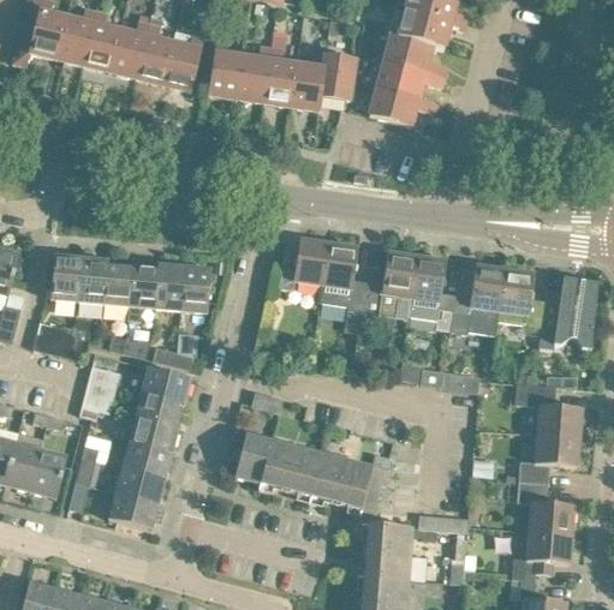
[(54,1),(49,0),(29,0),(13,63),(28,66),(31,52),(57,59),(67,17),(51,12),(54,1)]
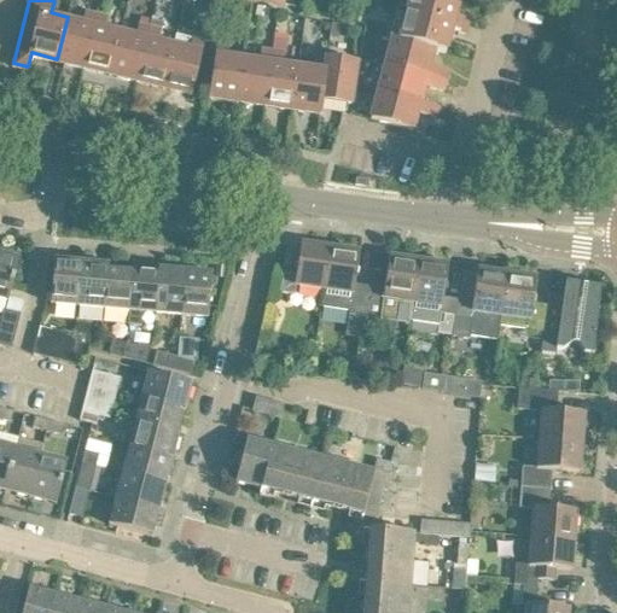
[(399,0),(390,35),(393,35),(435,46),(446,50),(452,27),(465,30),(469,18),(455,15),(459,0),(399,0)]
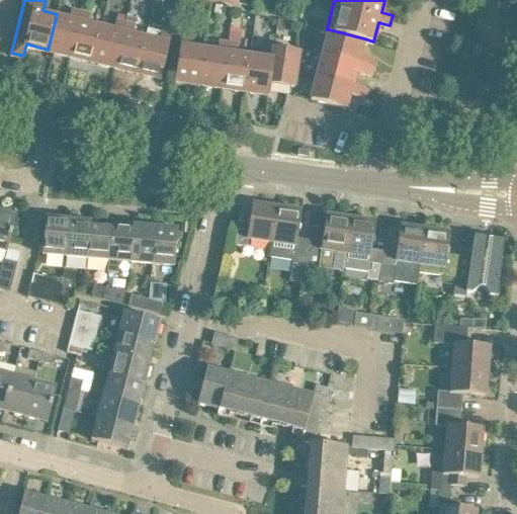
[(48,50),(70,55),(81,9),(72,7),(70,17),(57,14),(48,50)]
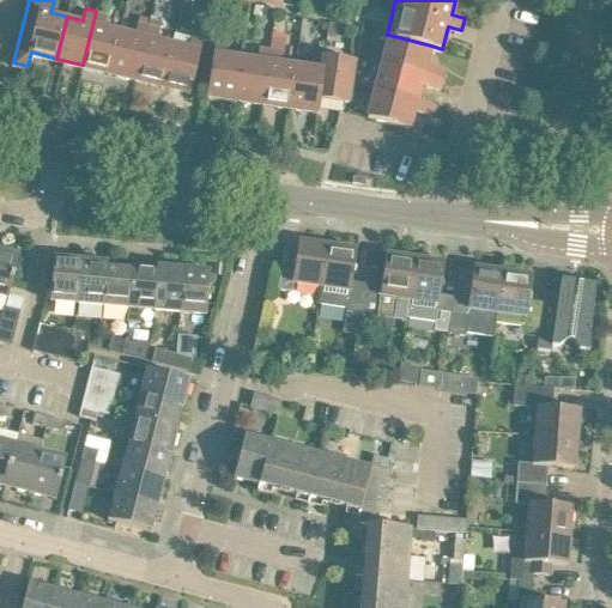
[(109,71),(120,29),(104,25),(107,14),(96,11),(83,65),(109,71)]
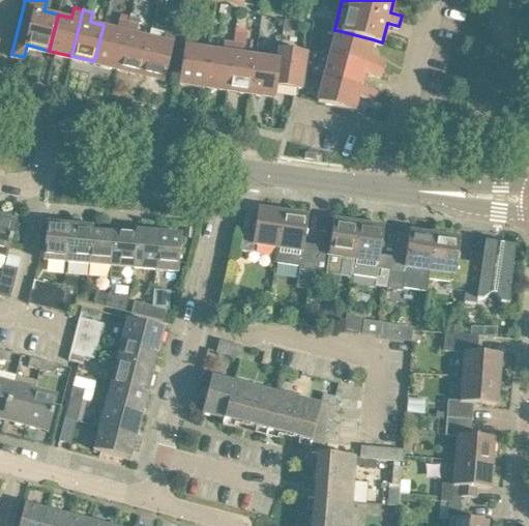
[(118,67),(130,13),(128,21),(119,19),(117,29),(104,25),(94,61),(118,67)]
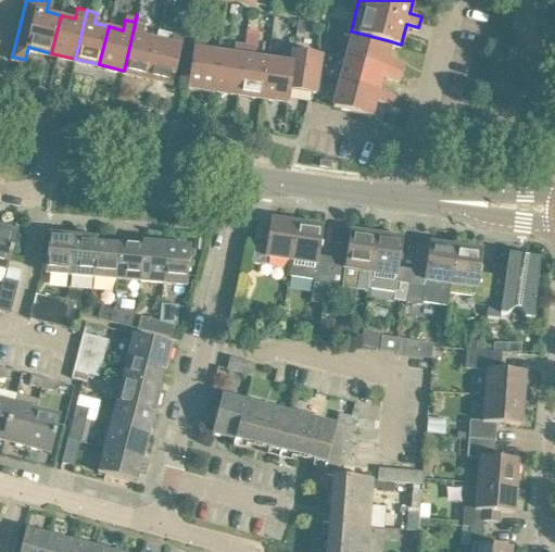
[(137,14),(124,71),(148,76),(156,38),(142,35),(144,24),(147,16),(137,14)]
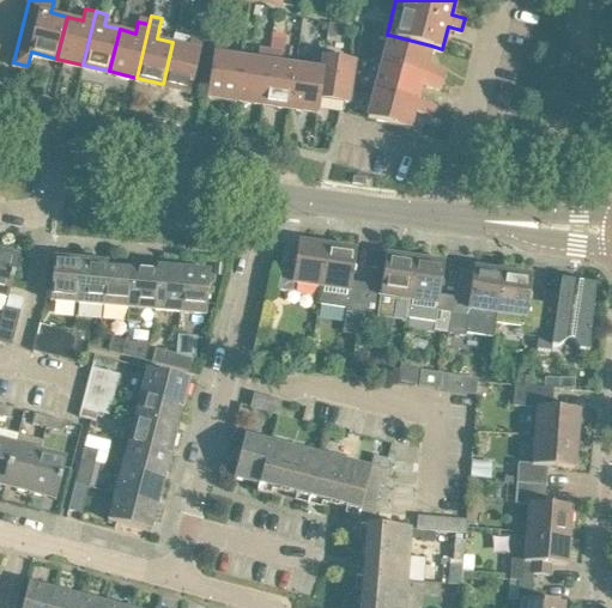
[(173,42),(163,84),(191,91),(194,76),(195,67),(204,37),(192,35),(176,30),(173,42)]
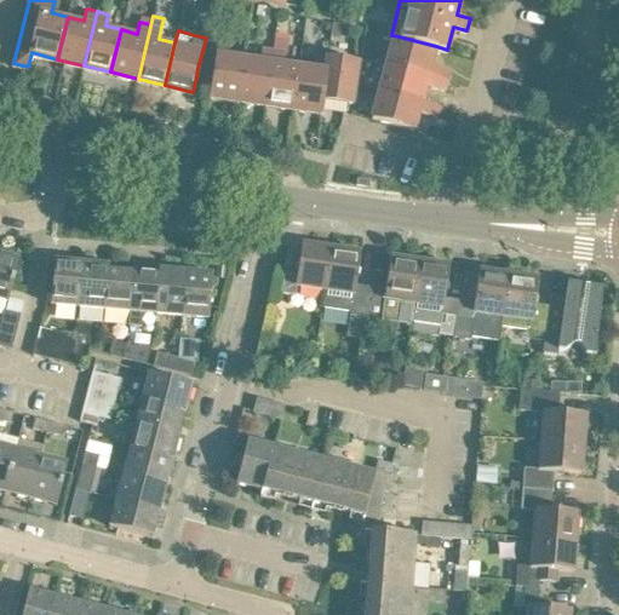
[(394,35),(388,62),(447,78),(451,68),(433,63),(436,46),(394,35)]
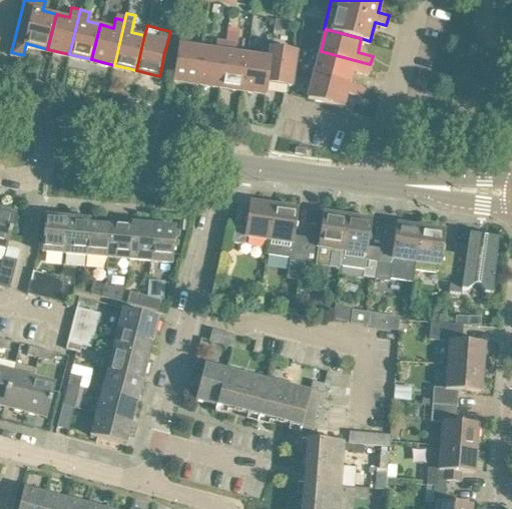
[(196,82),(202,46),(188,44),(190,34),(180,33),(173,78),(196,82)]
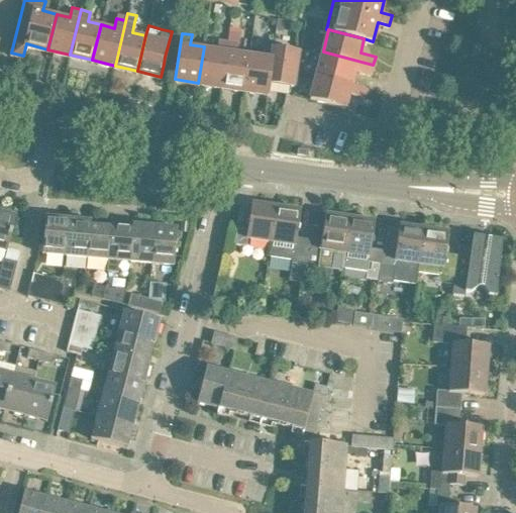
[(204,46),(198,83),(221,86),(228,40),(219,38),(217,48),(204,46)]
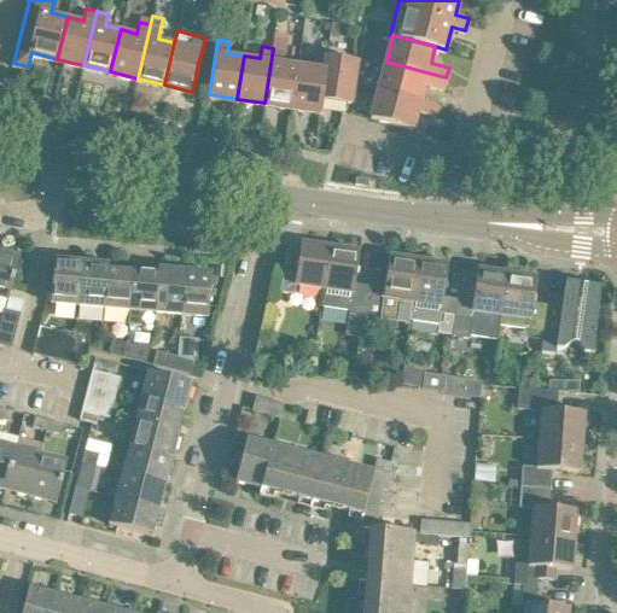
[(298,64),(283,62),(284,50),(273,48),(265,103),(292,107),(298,64)]
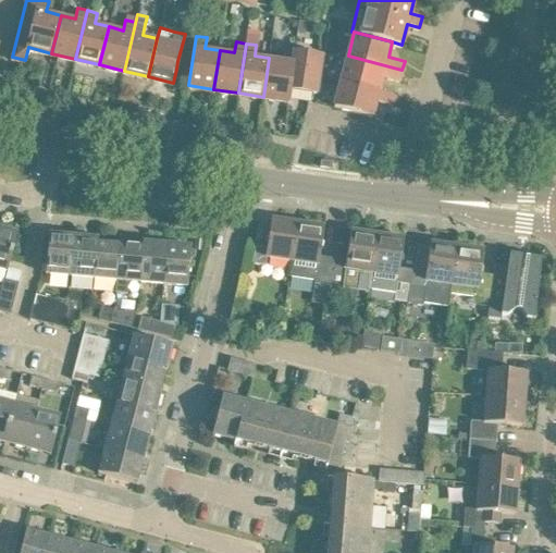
[(296,48),(295,48),(295,50),(285,49),(284,60),(269,58),(263,97),(288,100),(291,87),(296,48)]
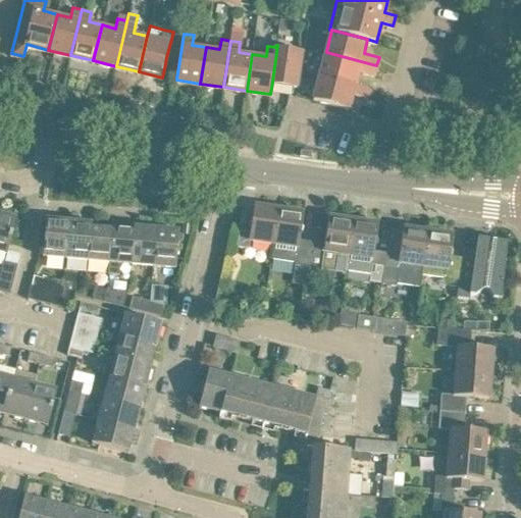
[(302,49),(277,45),(272,82),(297,86),(302,49)]
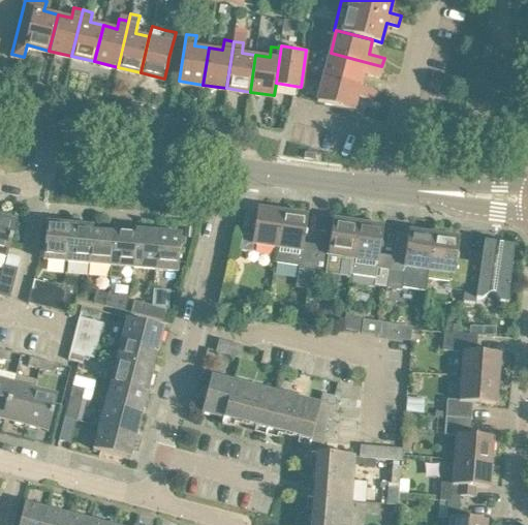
[(331,53),(324,74),(361,85),(364,70),(379,74),(381,66),(331,53)]
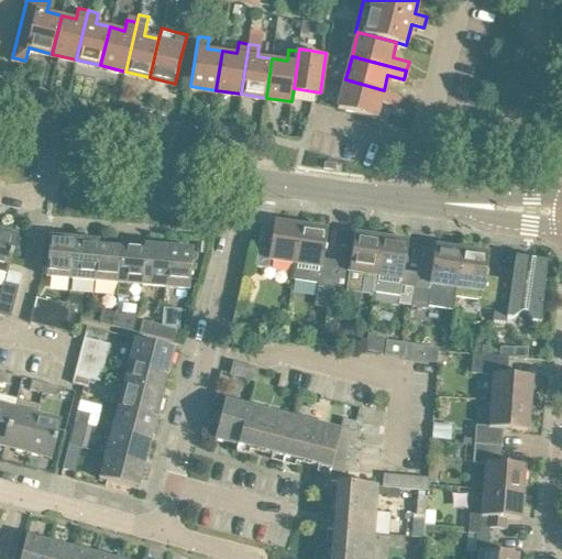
[(345,79),(339,106),(376,116),(381,99),(397,105),(400,95),(384,90),(345,79)]
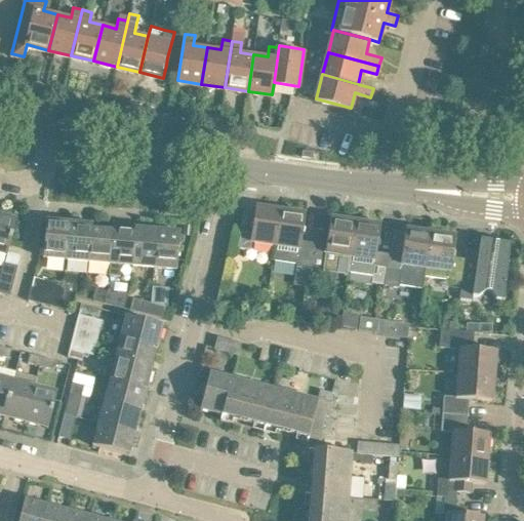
[(276,243),(281,207),(256,203),(251,231),(242,230),(238,245),(250,247),(251,240),(276,243)]
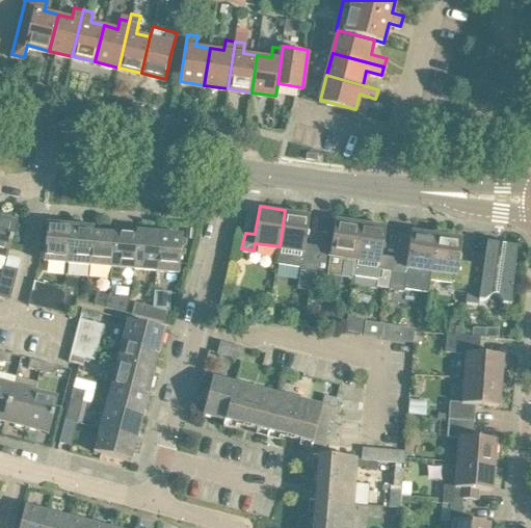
[(315,269),(319,243),(306,242),(310,213),(285,210),(280,246),(303,251),(300,272),(314,274),(315,269)]
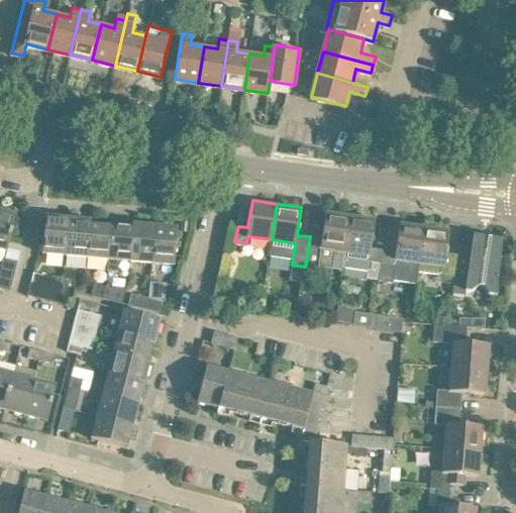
[(0,209),(0,246),(7,248),(8,245),(17,209),(1,205),(0,209)]
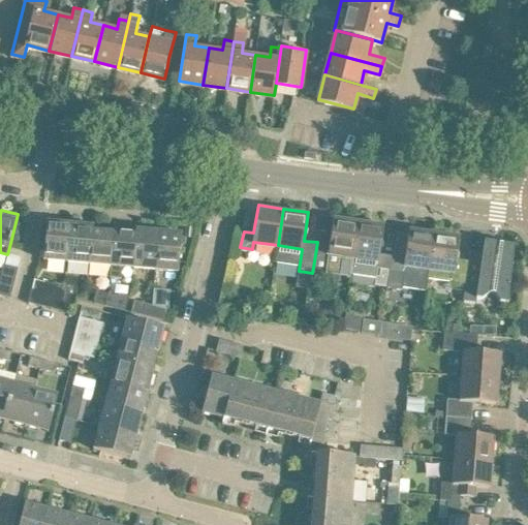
[(353,256),(359,219),(334,216),(330,244),(317,242),(313,268),(327,270),(330,253),(353,256)]
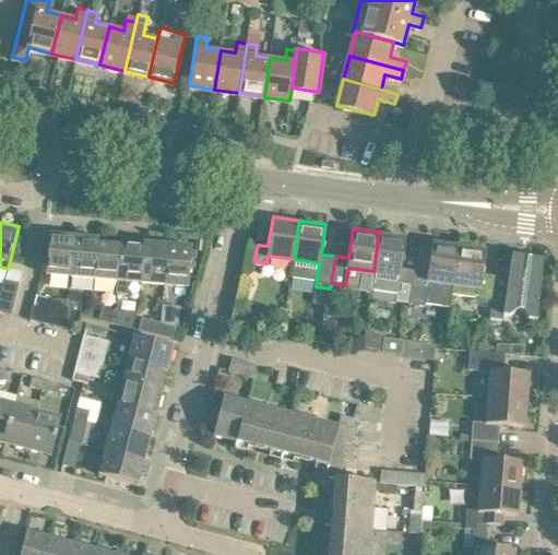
[(71,273),(74,234),(50,232),(46,271),(71,273)]
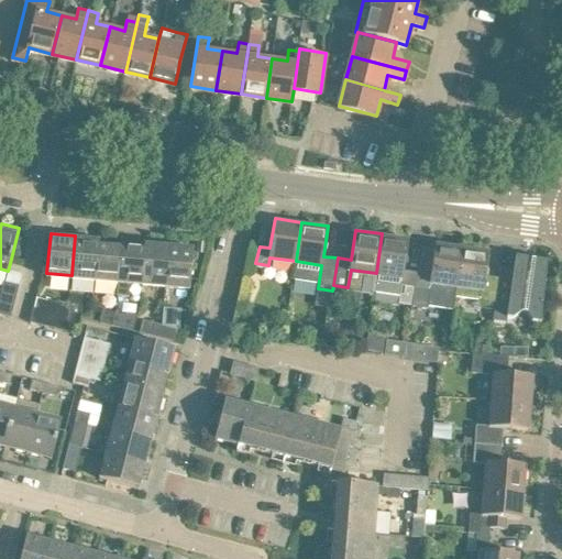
[(403,302),(412,303),(418,270),(404,267),(408,238),(382,233),(376,273),(374,288),(400,293),(403,283),(406,283),(403,302)]
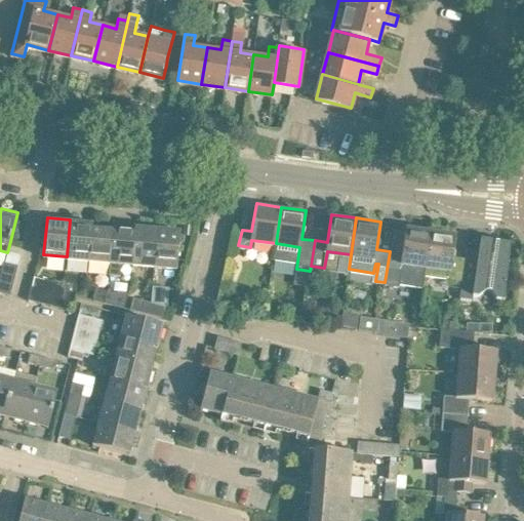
[(67,256),(88,258),(91,222),(70,219),(67,256)]
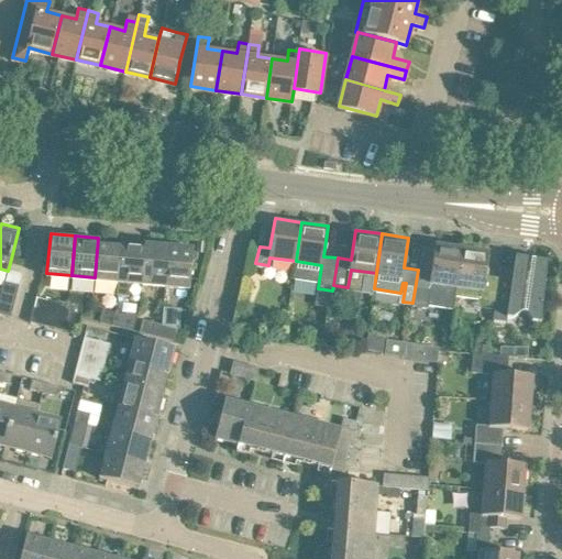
[(95,277),(118,280),(122,240),(98,238),(95,277)]
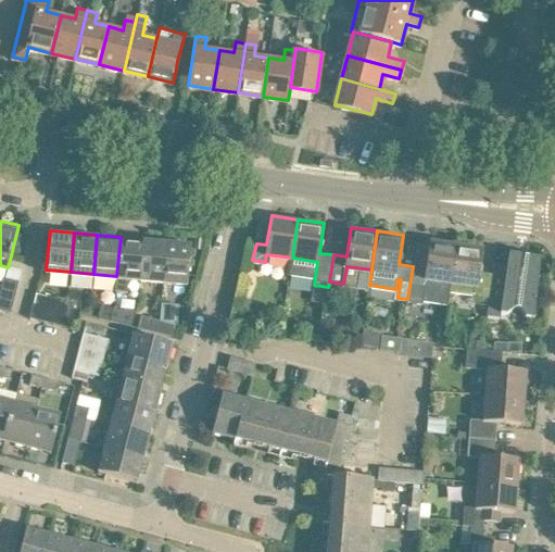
[(116,276),(116,287),(127,288),(128,277),(140,278),(143,239),(121,237),(116,276)]
